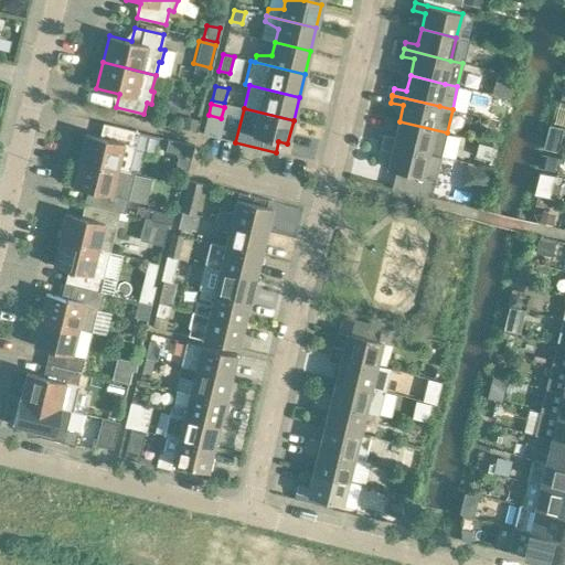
[(184,117),(181,127),(194,130),(196,119),(184,117)]
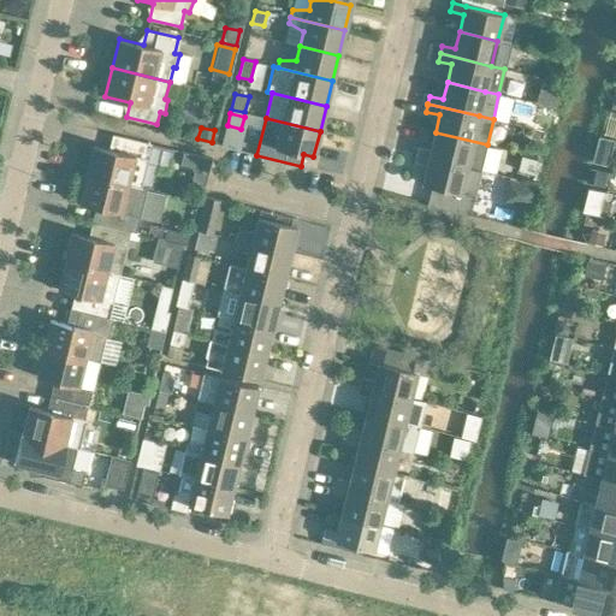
[(480,170),(487,144),(436,132),(431,149),(418,147),(415,154),(480,170)]
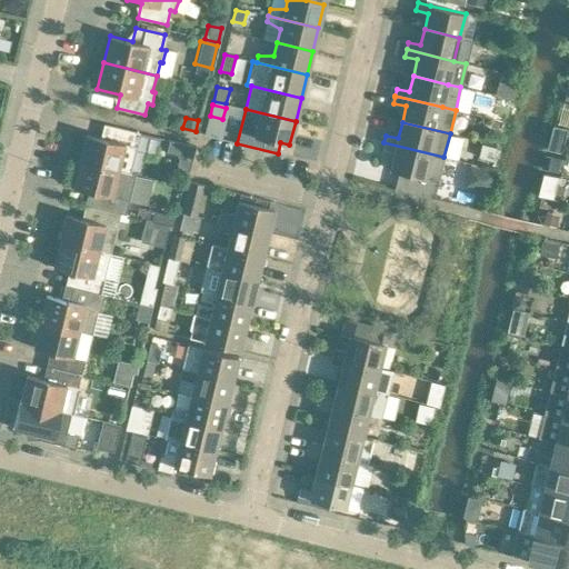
[(140,132),(111,126),(108,140),(86,135),(79,161),(130,173),(140,132)]
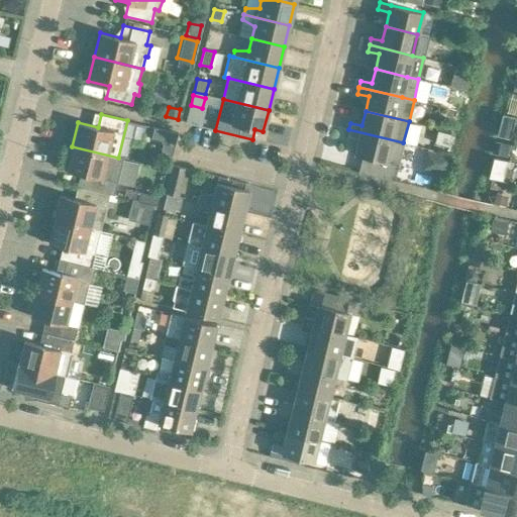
[(500,125),(498,137),(509,140),(511,134),(506,127),(500,125)]
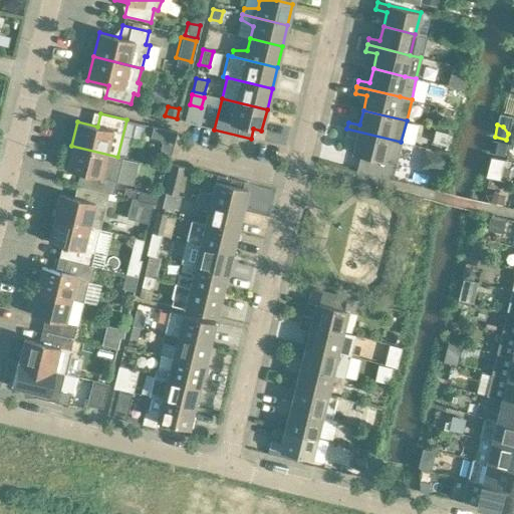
[(177,133),(153,126),(151,138),(163,141),(160,153),(168,155),(171,156),(177,133)]
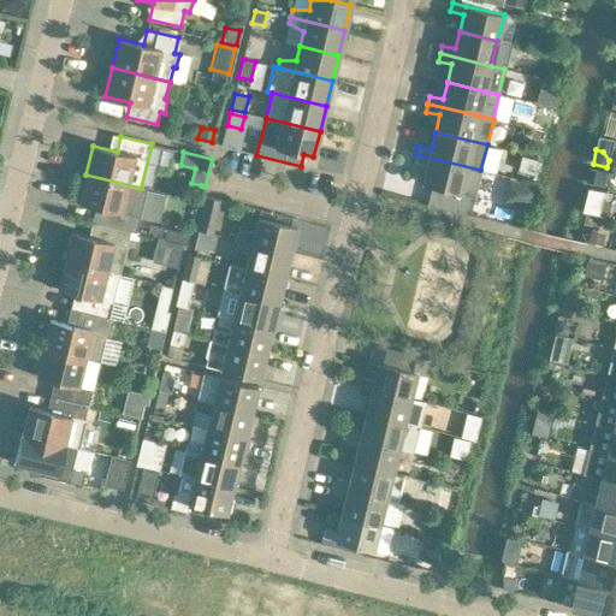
[(422,183),(432,185),(427,205),(469,215),(480,170),(415,154),(414,163),(427,165),(422,183)]
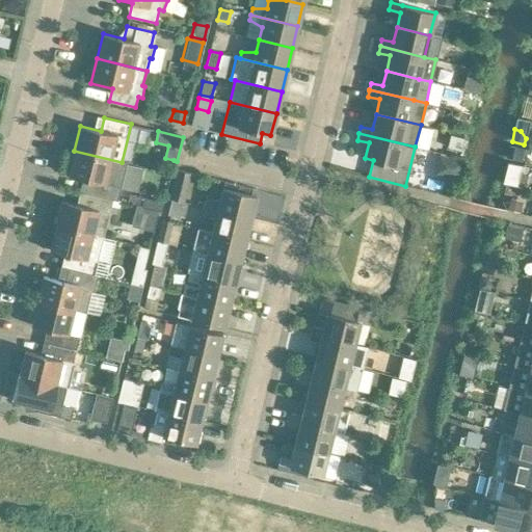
[(448,136),(446,149),(460,152),(462,139),(448,136)]
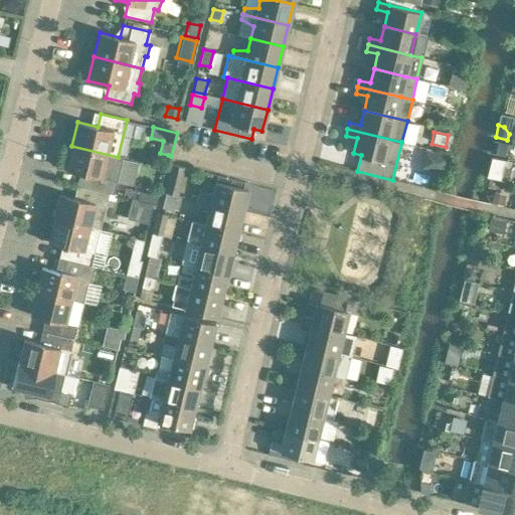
[(496,141),(493,156),(505,159),(508,144),(496,141)]
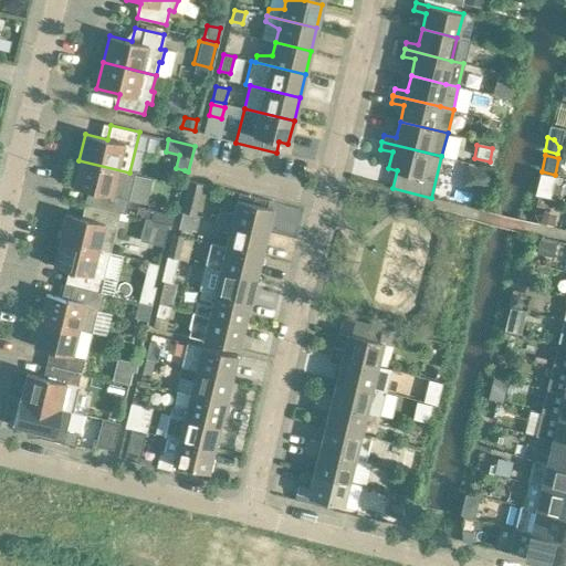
[(135,174),(129,173),(79,160),(73,186),(95,191),(92,206),(119,212),(125,213),(135,174)]
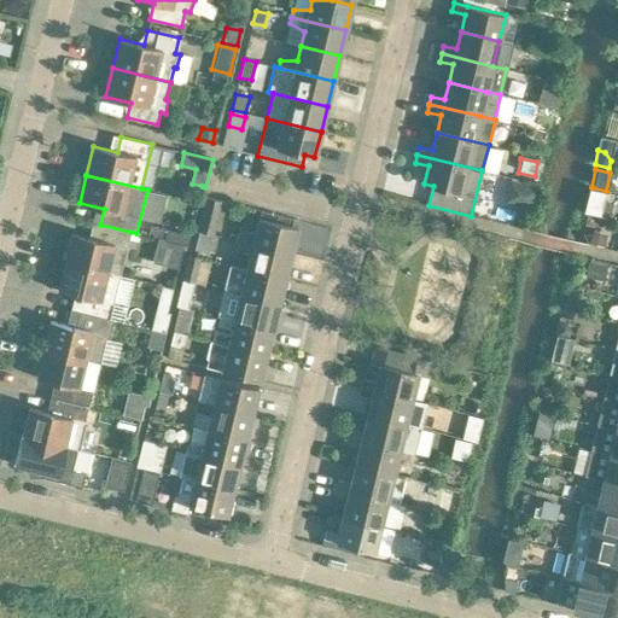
[(207,197),(198,231),(213,234),(221,200),(207,197)]
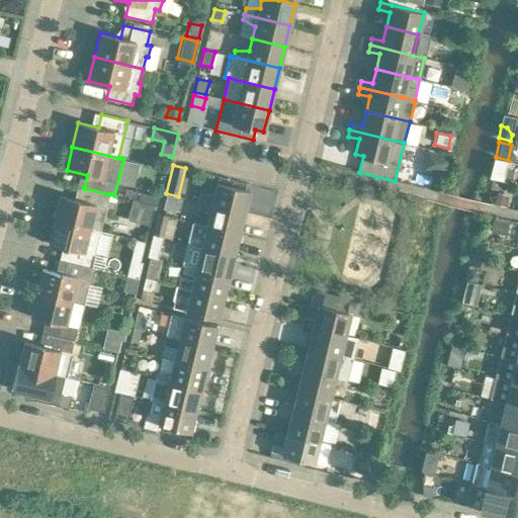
[(200,195),(198,201),(244,212),(249,190),(244,189),(246,183),(219,176),(213,195),(200,195)]
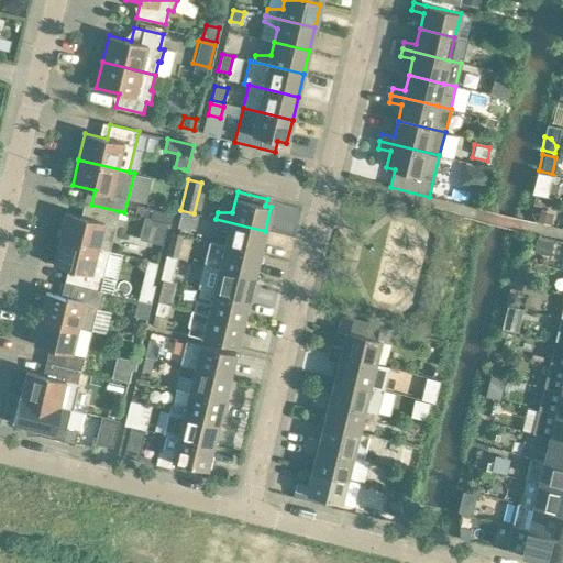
[(110,251),(116,225),(119,211),(91,205),(88,218),(66,212),(59,239),(110,251)]
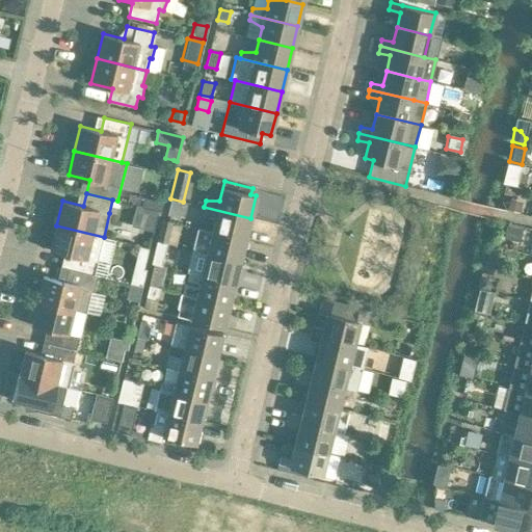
[(143,196),(141,207),(159,211),(161,212),(163,202),(143,196)]
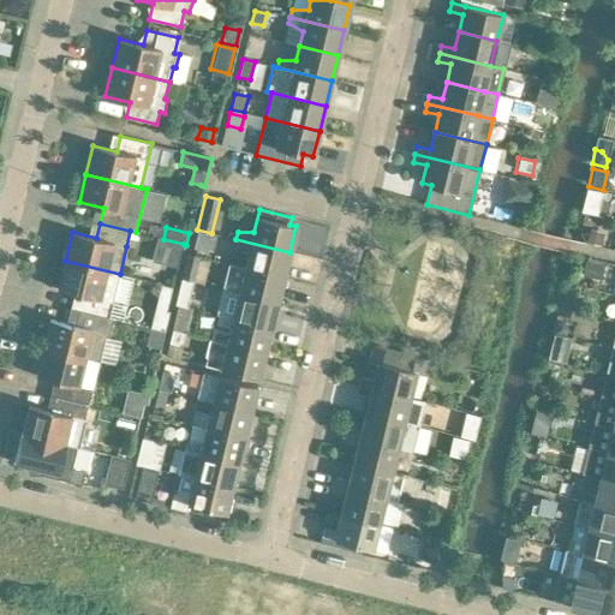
[(197,230),(193,249),(197,250),(204,251),(214,245),(216,234),(212,233),(197,230)]
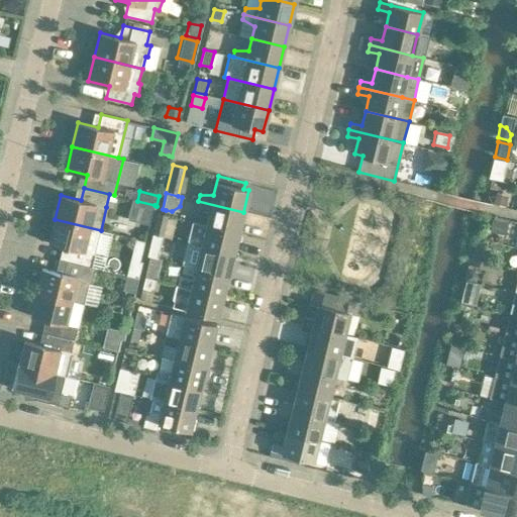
[(494,196),(492,204),(495,205),(504,207),(506,200),(494,196)]
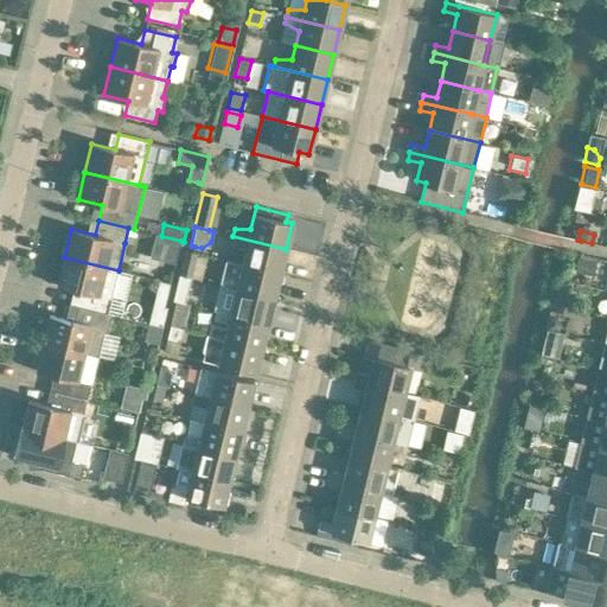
[(155,259),(176,263),(181,241),(161,236),(155,259)]
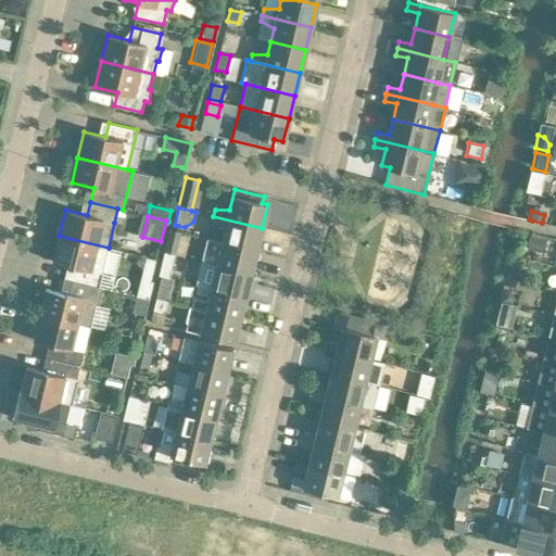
[(222,242),(256,251),(262,228),(213,216),(212,223),(225,229),(222,242)]
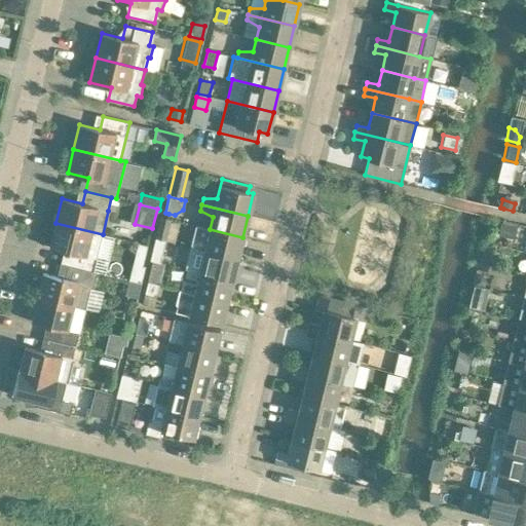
[(171,220),(167,219),(160,217),(155,238),(165,240),(171,220)]
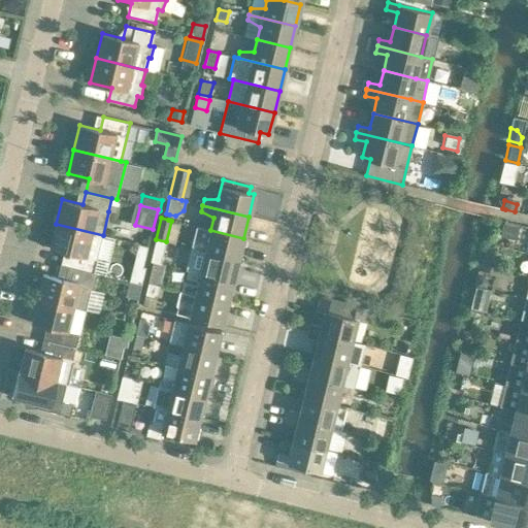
[(502,222),(498,238),(515,242),(519,226),(502,222)]
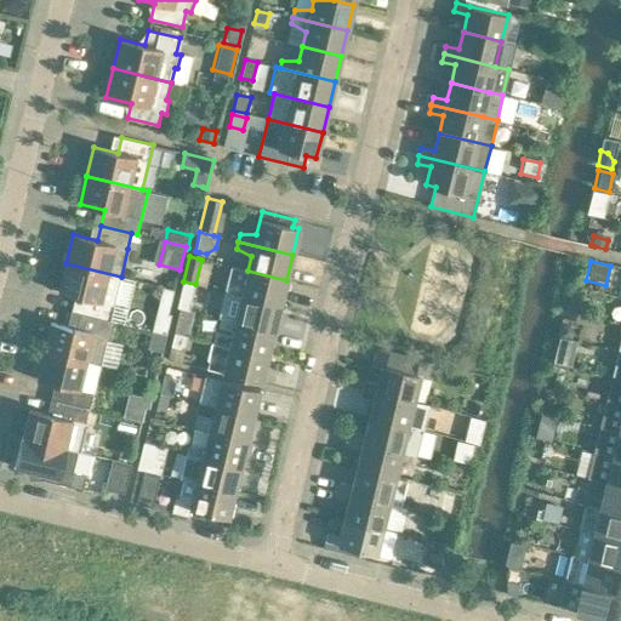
[(58,292),(60,292),(83,298),(79,313),(110,320),(114,305),(118,292),(121,277),(66,263),(58,292)]
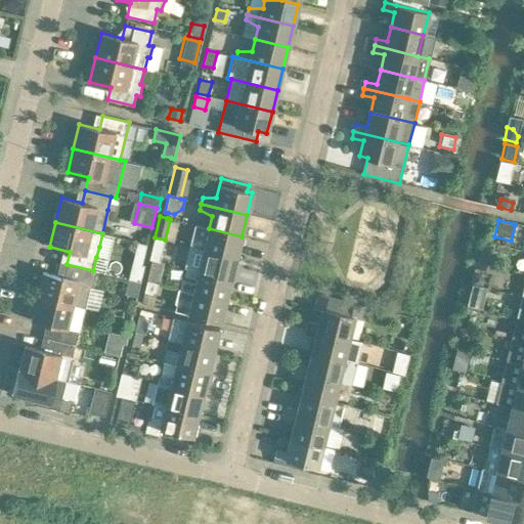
[(190,247),(191,247),(236,258),(238,247),(242,236),(209,228),(195,225),(190,247)]
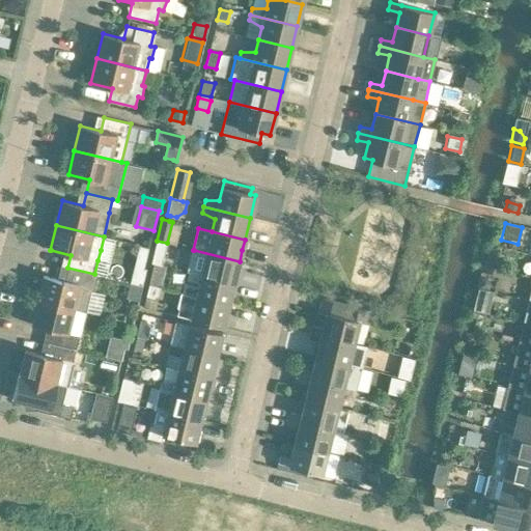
[(157,241),(151,262),(156,263),(162,264),(167,243),(157,241)]
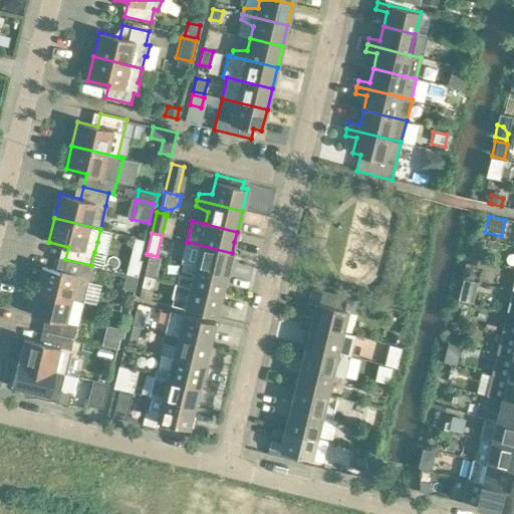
[(187,242),(182,263),(195,266),(227,273),(232,253),(188,242),(187,242)]
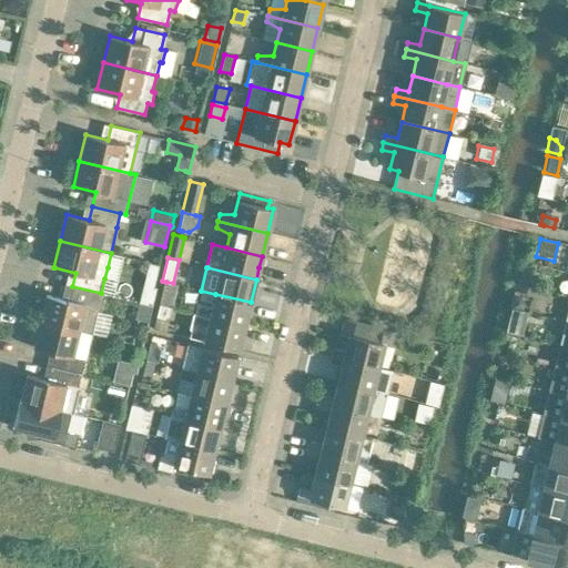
[(146,282),(137,293),(152,306),(156,290),(146,282)]
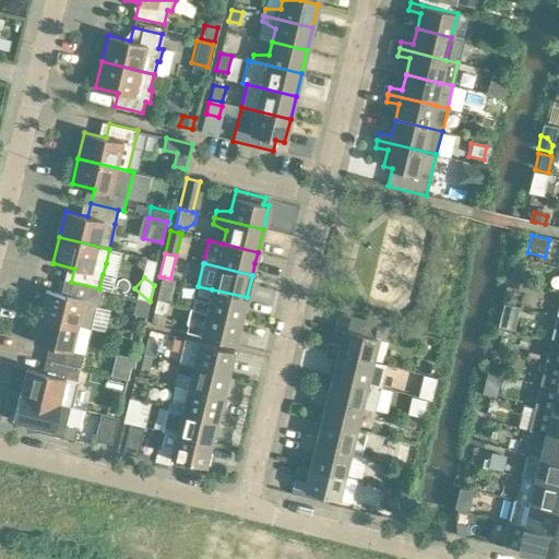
[(164,277),(158,300),(169,304),(176,281),(170,278),(164,277)]
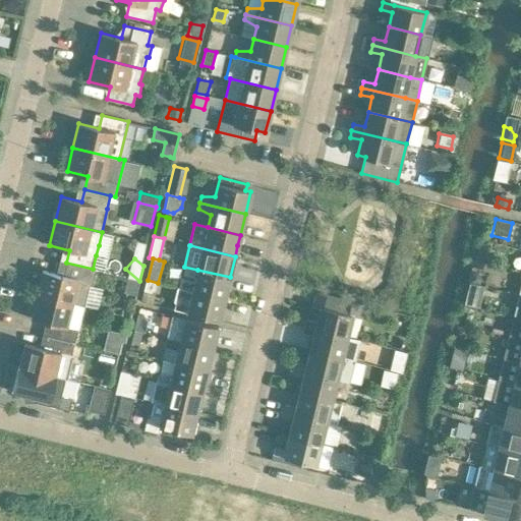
[(37,295),(72,303),(83,306),(89,285),(92,286),(96,270),(93,269),(66,263),(59,261),(56,274),(43,271),(42,275),(38,278),(40,282),(39,286),(35,288),(37,293),(37,295)]
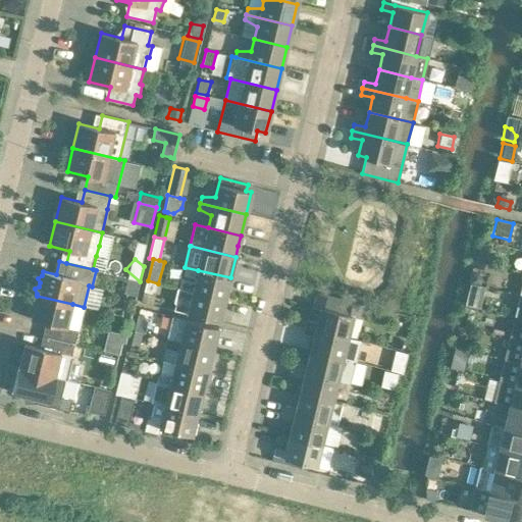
[(177,288),(224,299),(230,277),(198,270),(195,282),(181,279),(180,282),(179,288),(177,288)]
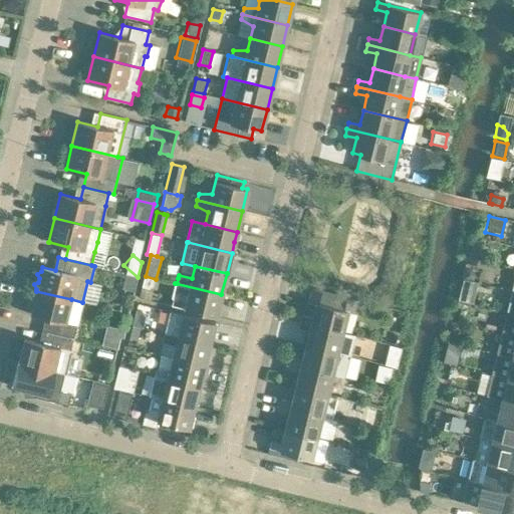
[(464,269),(462,279),(472,281),(473,274),(470,270),(464,269)]
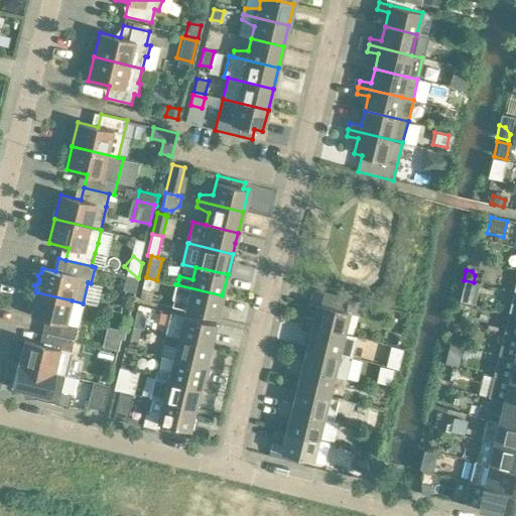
[(127,275),(123,291),(134,293),(138,278),(127,275)]
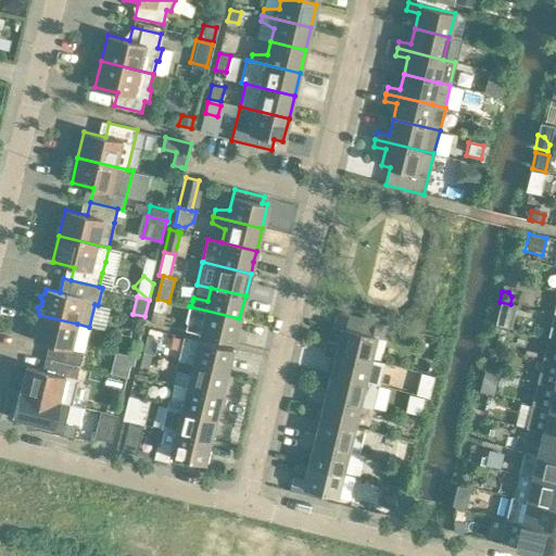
[(167,310),(168,302),(158,299),(154,311),(163,313),(167,310)]
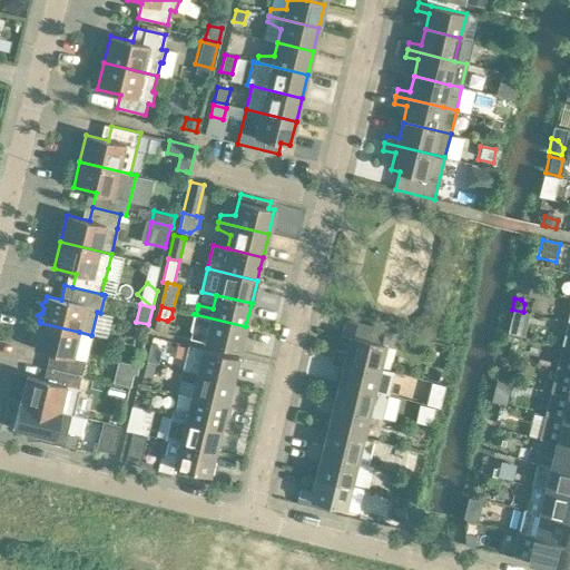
[(511,312),(510,321),(526,324),(528,315),(511,312)]
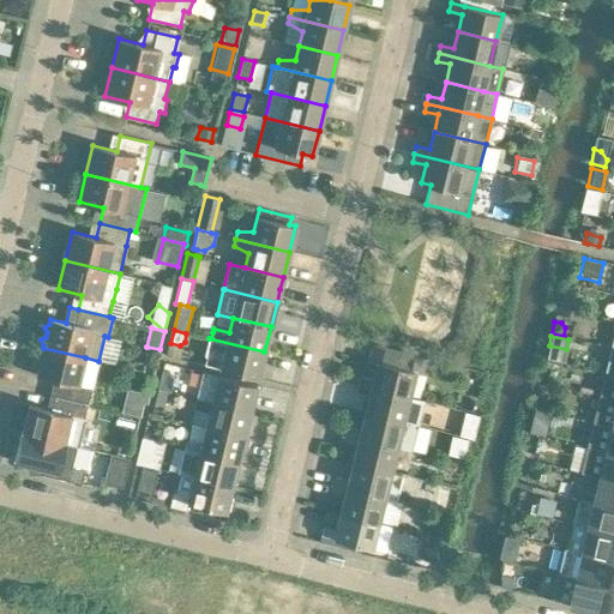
[(204,365),(221,368),(258,378),(264,351),(209,338),(205,355),(206,357),(204,365)]
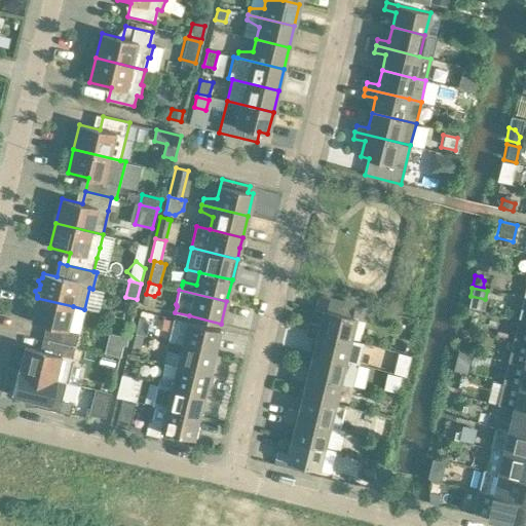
[(355,318),(361,320),(364,307),(318,296),(315,308),(323,310),(320,325),(308,323),(306,329),(350,339),(355,318)]
